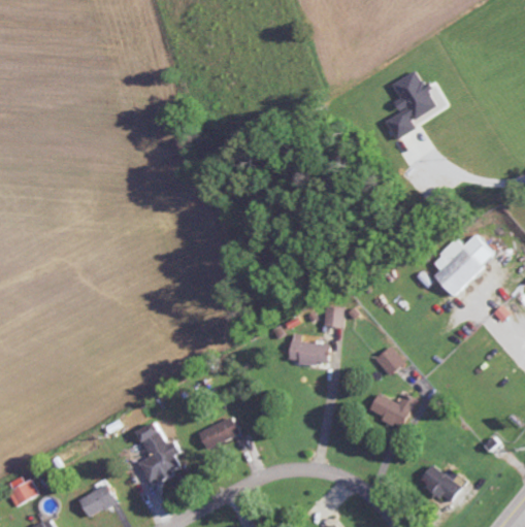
[(436,106),(426,88),(425,89),(415,70),(391,84),(399,98),(393,101),(399,112),(386,120),(396,139),(416,128),(412,120),(436,106)]
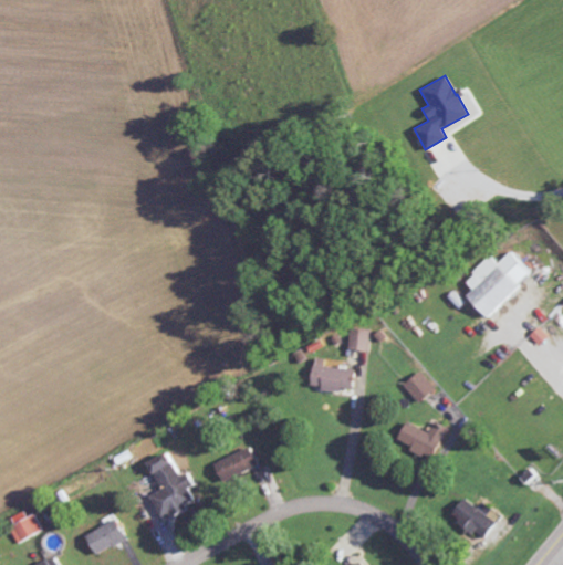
[(529,274),(507,251),(494,263),(487,257),(462,280),(471,290),(465,295),(485,316),(529,274)]
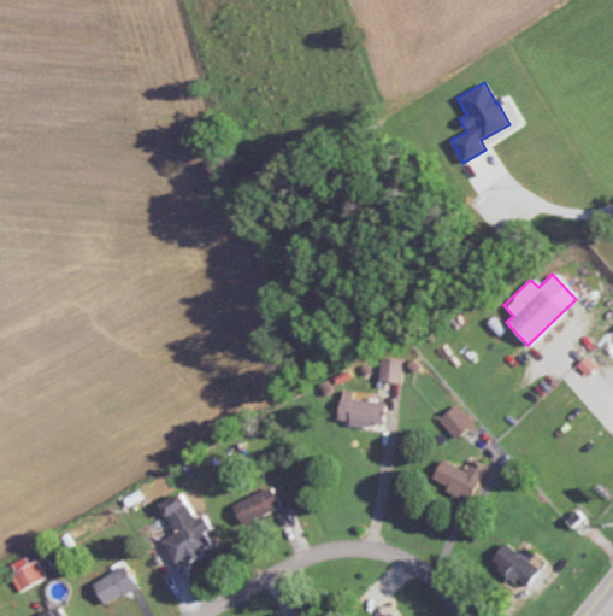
[(336,420),(381,424),(383,403),(337,398),(336,420)]
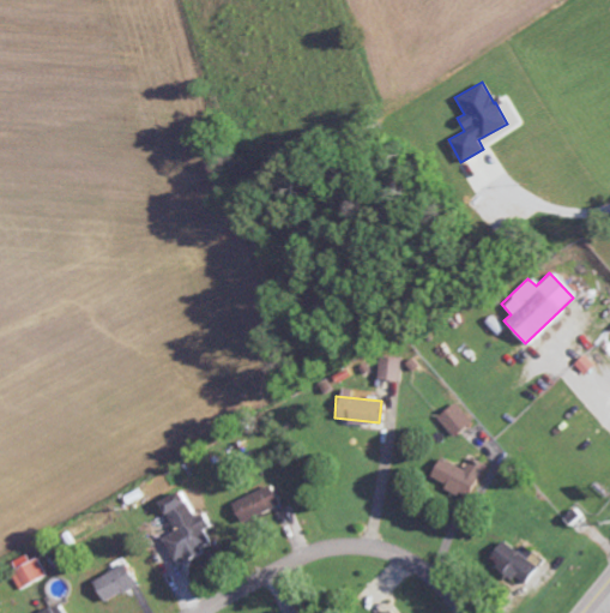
[(434,418),(450,437),(469,422),(452,402),(434,418)]
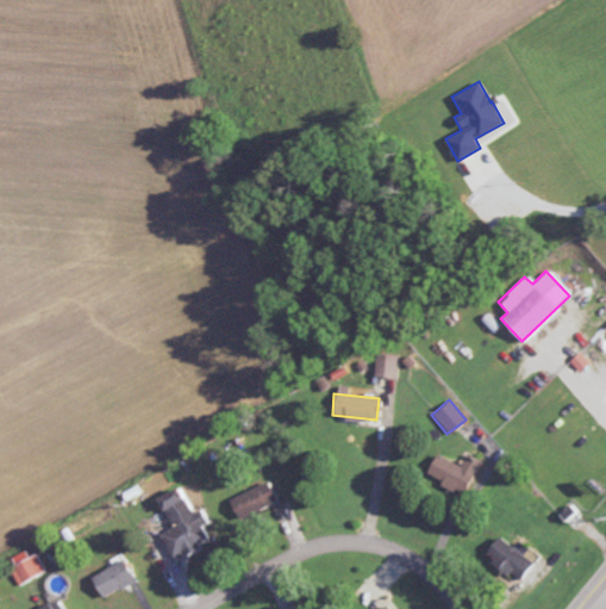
[(425,473),(439,480),(438,485),(462,496),(479,460),(464,454),(458,465),(435,453),(425,473)]
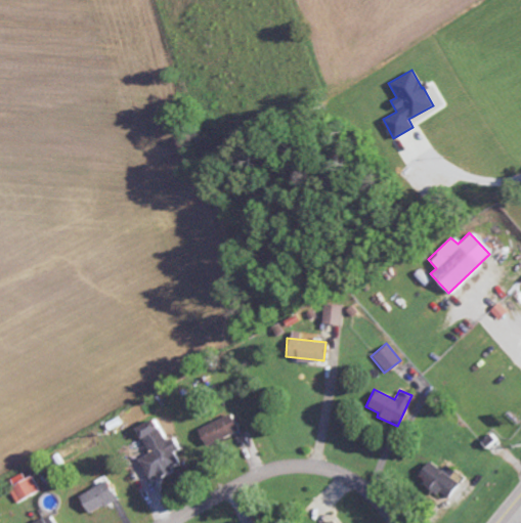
[(235,430),(228,413),(194,429),(203,446),(235,430)]
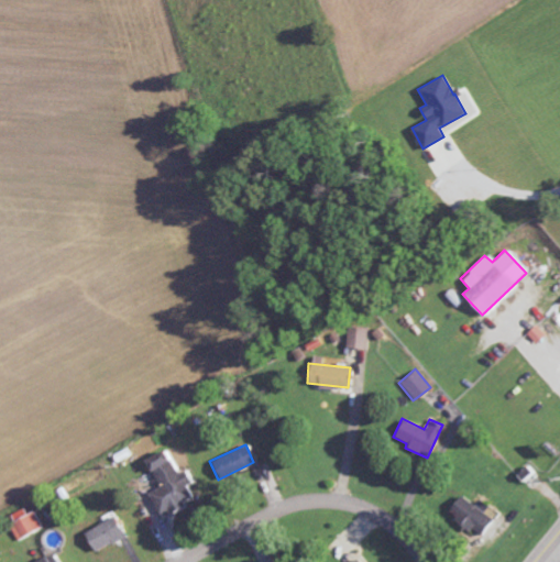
[(175,474),(164,450),(144,459),(157,487),(146,492),(157,516),(183,505),(180,500),(189,496),(184,485),(189,483),(184,470),(175,474)]
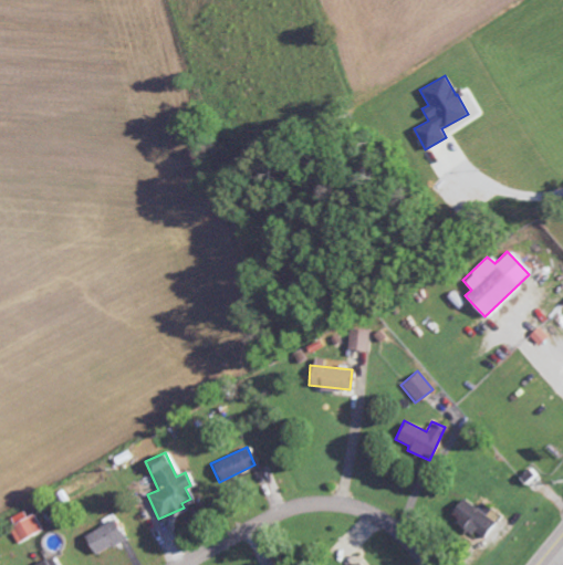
[(480,501),(476,508),(461,498),(448,515),(481,539),(493,521),(485,515),(489,508),(480,501)]
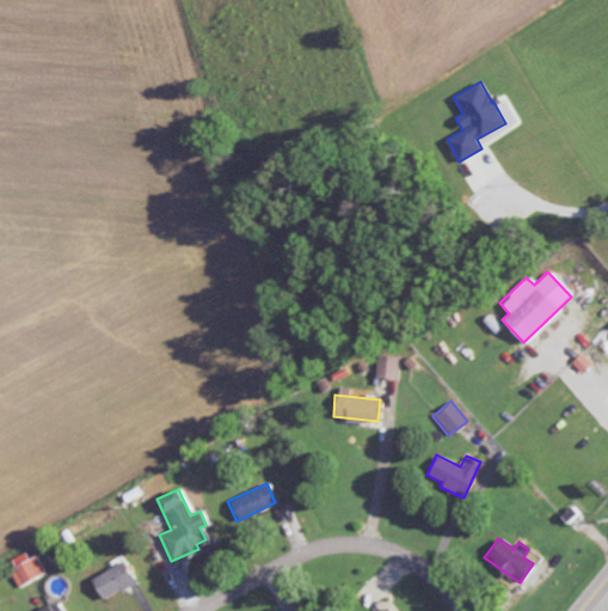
[(44,573),(35,555),(8,570),(18,587),(44,573)]
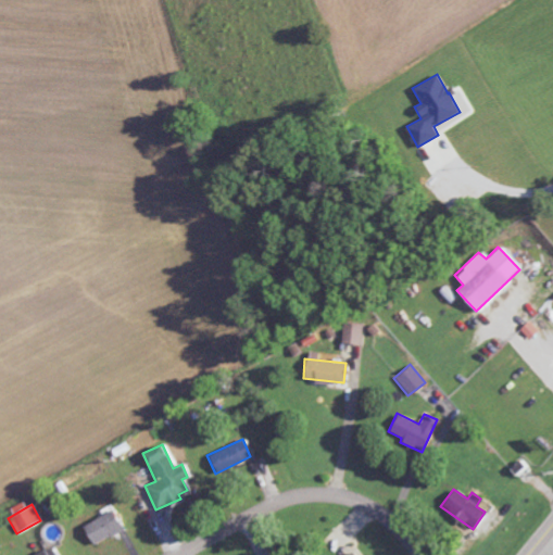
[(93,545),(123,529),(112,509),(83,526),(93,545)]
